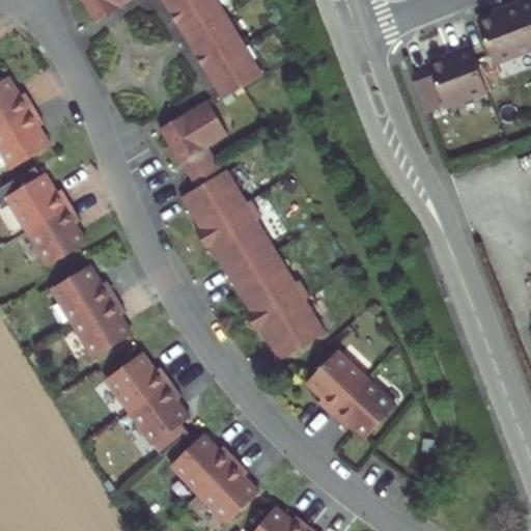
[(82,0),(96,23),(134,0),(82,0)]
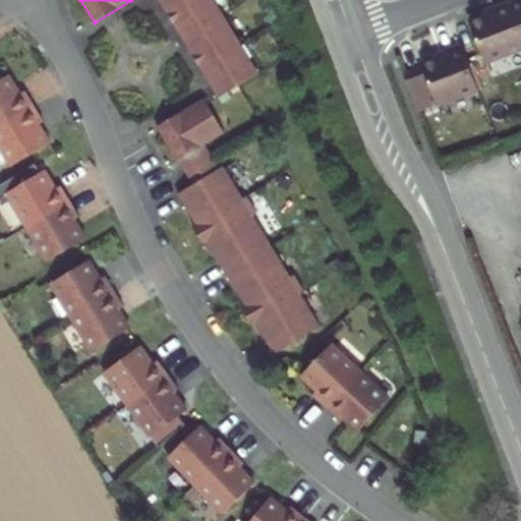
[(216,0),(160,0),(220,99),(261,74),(216,0)]
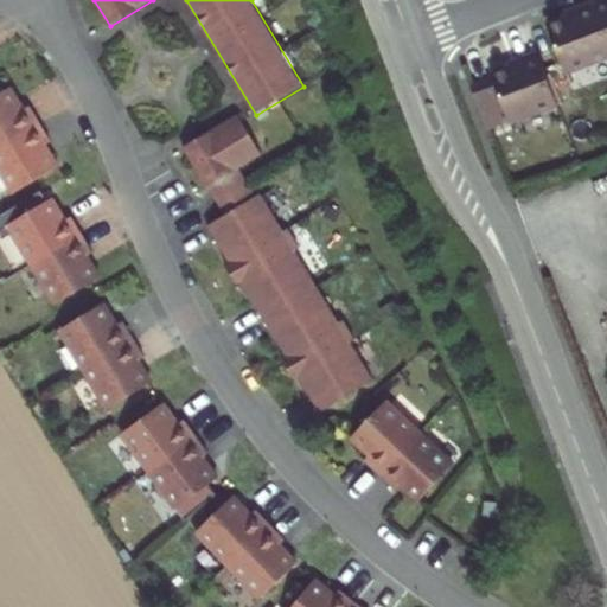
[(606,0),(595,0),(592,1),(606,40),(606,0)]
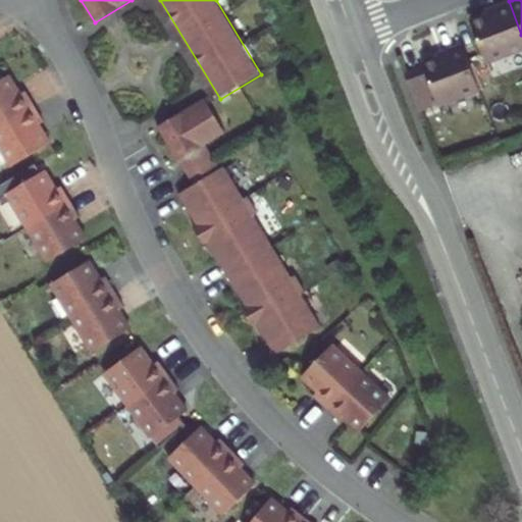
[(486,62),(521,48),(521,35),(509,1),(494,7),(496,11),(479,18),(470,21),(486,62)]
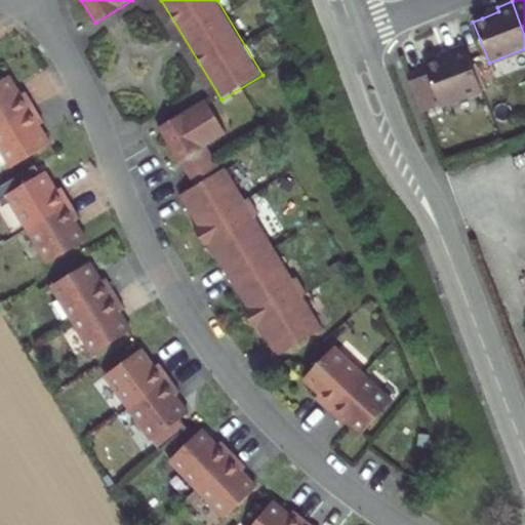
[(451,54),(426,65),(426,67),(407,74),(421,113),(483,90),(465,44),(450,50),(451,54)]
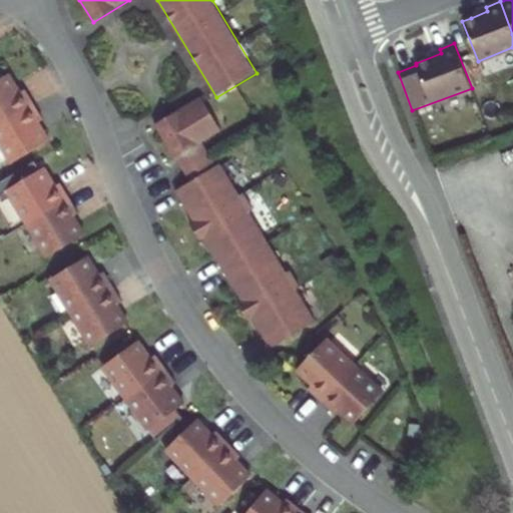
[(0,79),(0,124),(34,104),(25,89),(20,92),(17,86),(9,74),(0,79)]
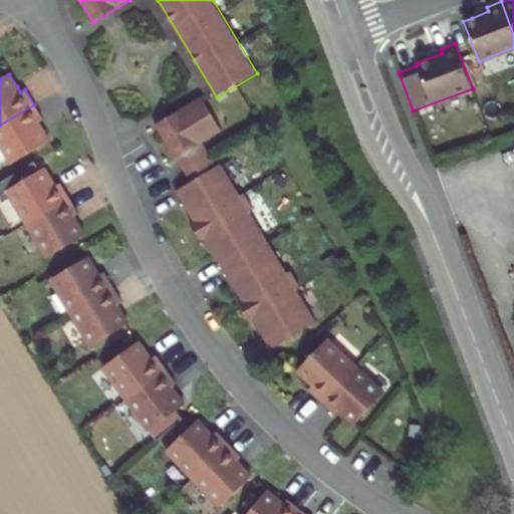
[(254,319),(272,350),(316,323),(298,293),(302,291),(290,272),(286,274),(251,214),(254,211),(244,194),(240,196),(221,165),(217,167),(204,144),(223,132),(203,97),(157,125),(177,160),(178,160),(192,183),(177,192),(195,223),(192,225),(202,241),(206,239),(244,302),(240,304),(250,321),(254,319)]
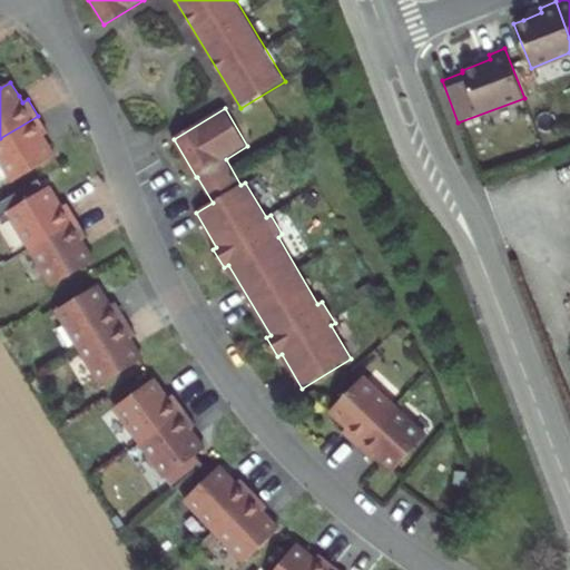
[(38,116),(0,138),(0,158),(13,182),(56,157),(48,144),(42,136),(49,133),(38,116)]
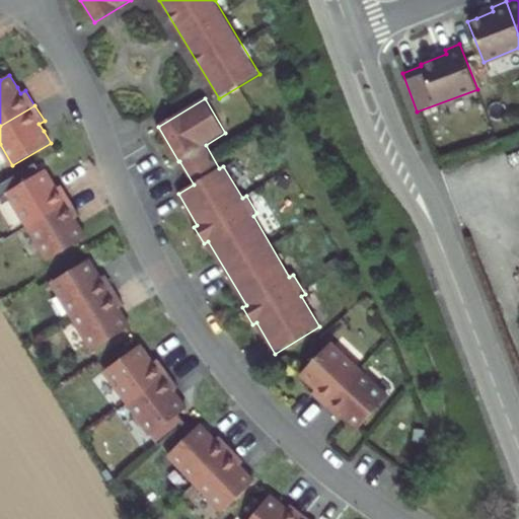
[(7,193),(27,226),(70,200),(62,184),(56,189),(53,183),(45,169),(7,193)]
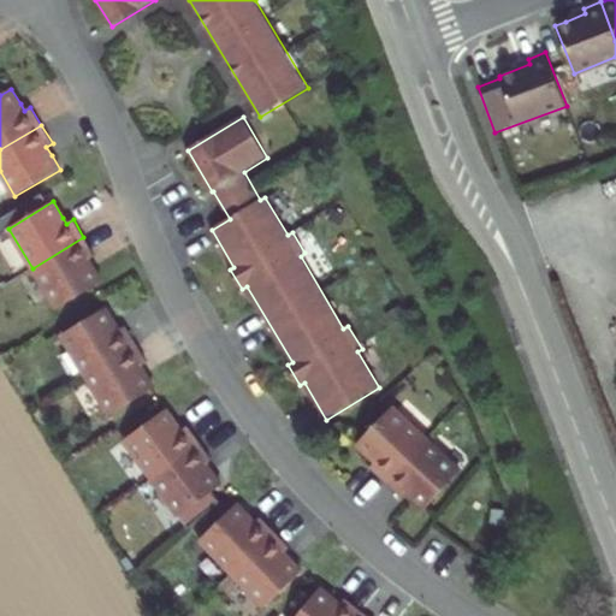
[(83,237),(33,268),(57,308),(102,282),(94,268),(88,260),(95,255),(83,237)]
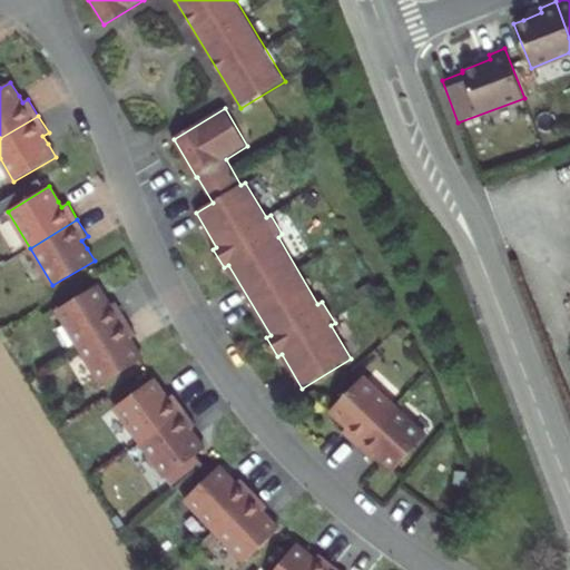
[(57,310),(79,346),(126,318),(116,301),(110,305),(98,284),(57,310)]
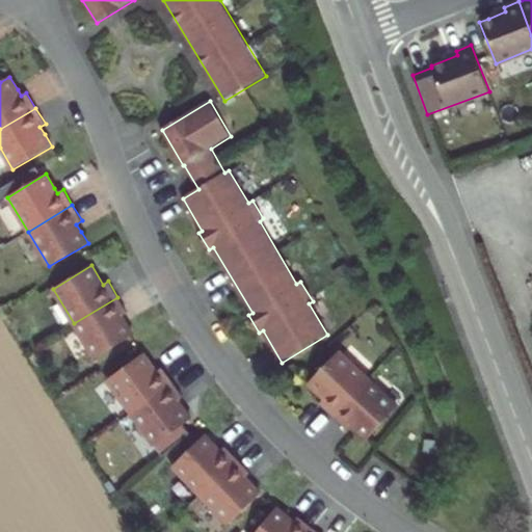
[(117,297),(74,323),(95,358),(134,335),(126,322),(122,316),(128,313),(117,297)]
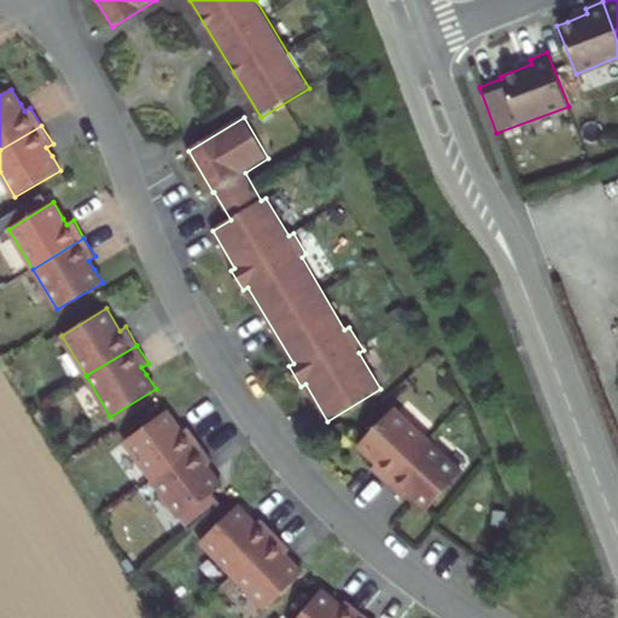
[(386,483),(427,439),(394,408),(357,445),(371,458),(377,464),(371,468),(386,483)]
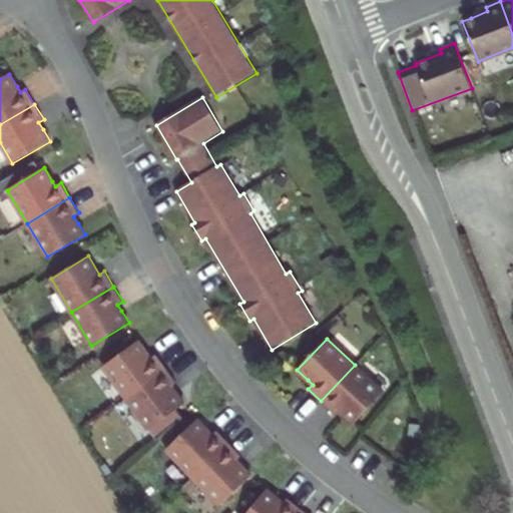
[(104,366),(127,398),(167,368),(156,355),(152,358),(148,353),(139,341),(104,366)]
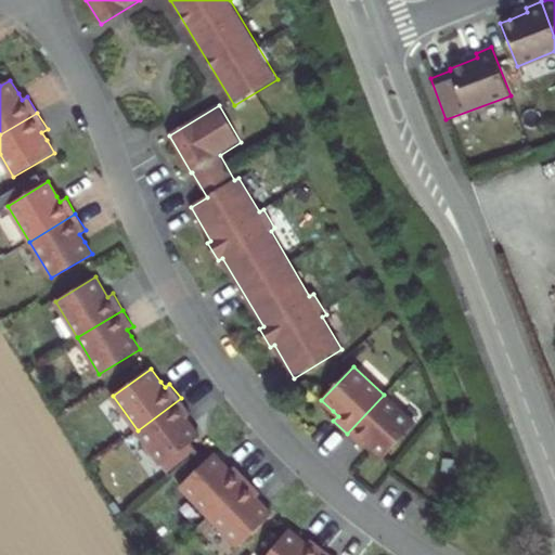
[(415,424),(384,395),(347,434),(361,448),(365,442),(374,450),(383,459),(415,424)]
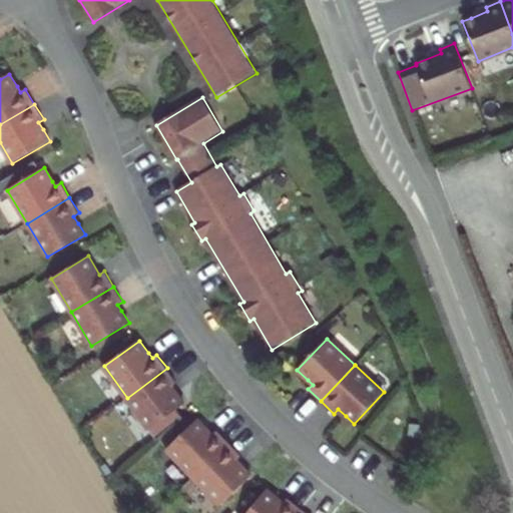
[(167,368),(127,398),(157,440),(183,418),(177,409),(185,404),(172,386),(177,382),(167,368)]
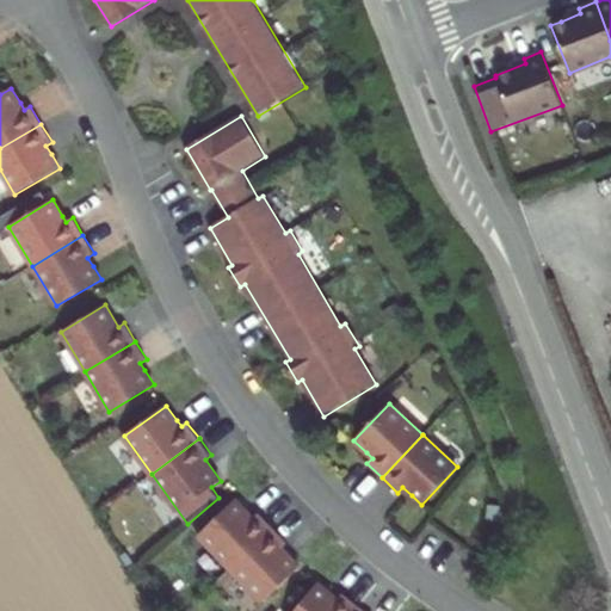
[(198,536),(230,569),(272,529),(258,513),(253,518),(235,499),(198,536)]
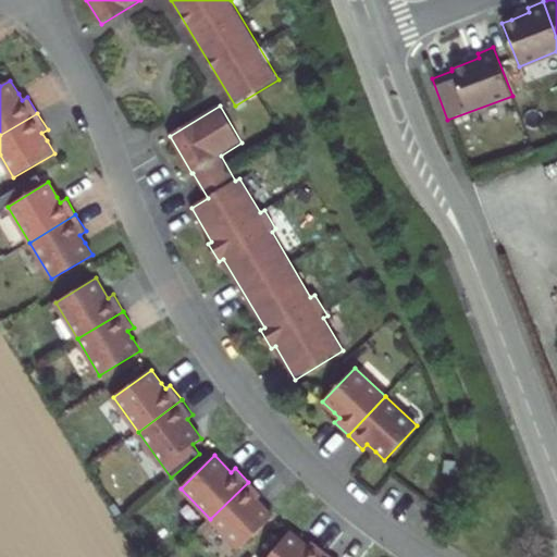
[(248,482),(210,519),(239,549),(273,517),(263,507),(257,499),(261,495),(248,482)]
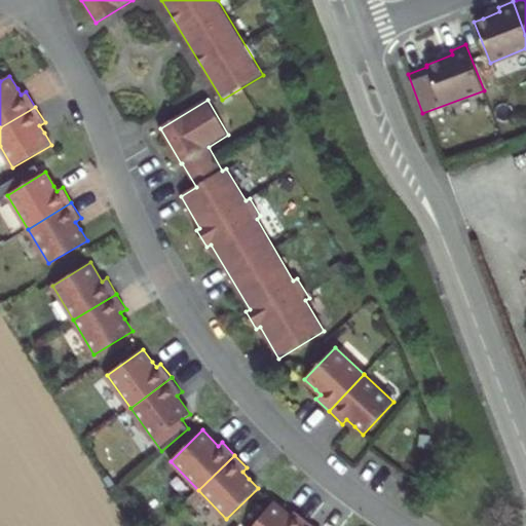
[(253,525),(305,525),(307,524),(293,512),(290,517),(286,514),(272,503),(253,525)]
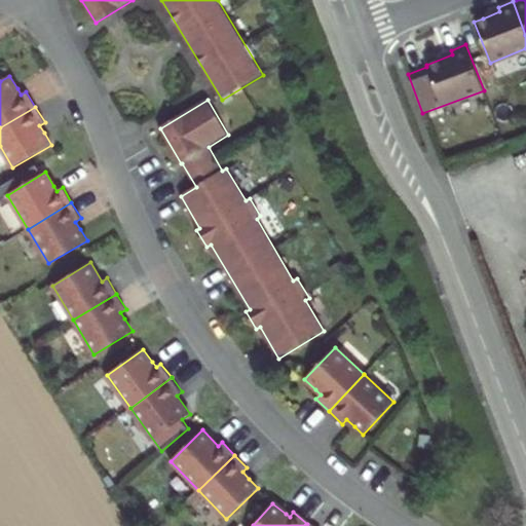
All buildings are outlined.
